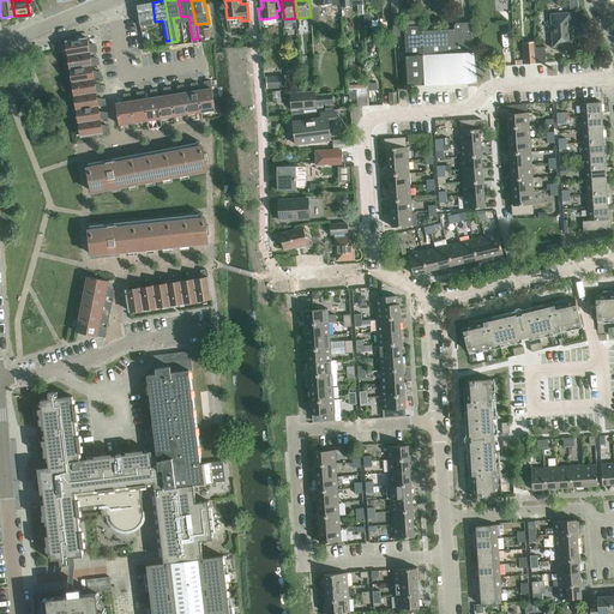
[(366,0),(367,5),(357,6),(359,14),(369,14),(368,0),(366,0)]
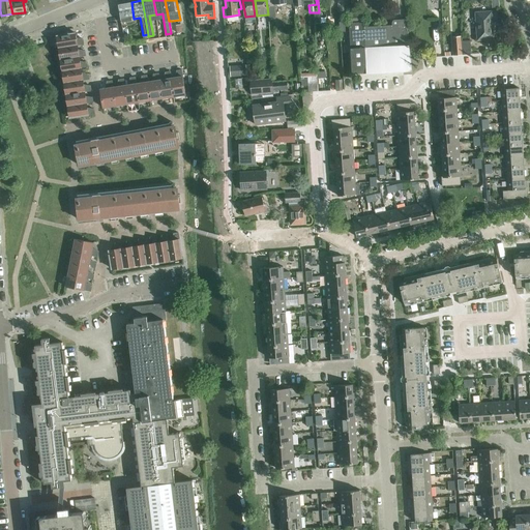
[(361,0),(363,10),(371,10),(369,0),(361,0)]
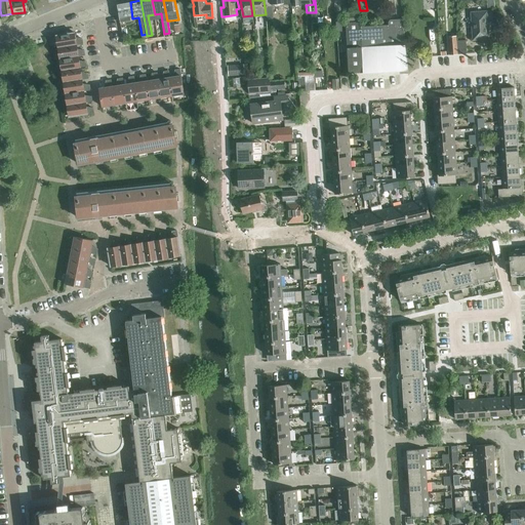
[(117,4),(120,23),(133,21),(132,18),(130,2),(128,2),(117,4)]
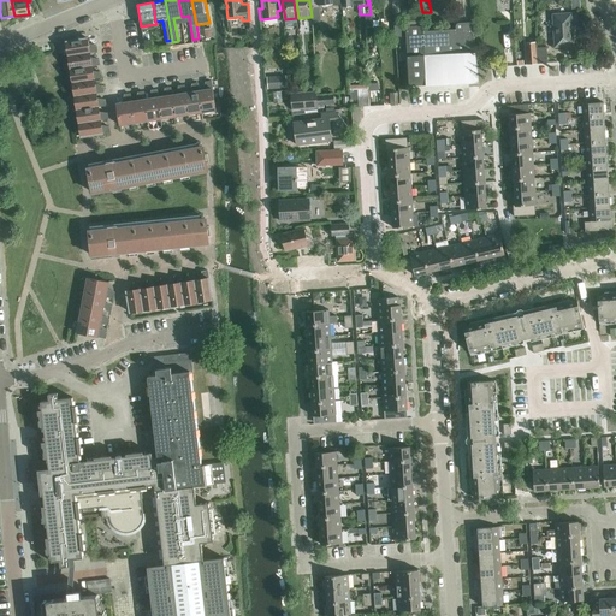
[(556,46),(574,45),(572,13),(554,15),(556,46)]
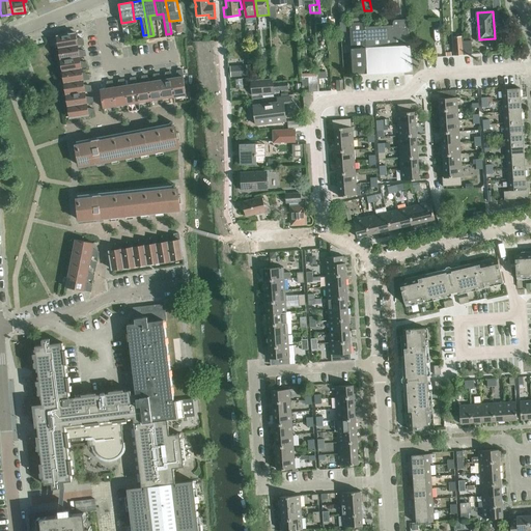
[(364,14),(351,14),(352,22),(365,21),(364,14)]
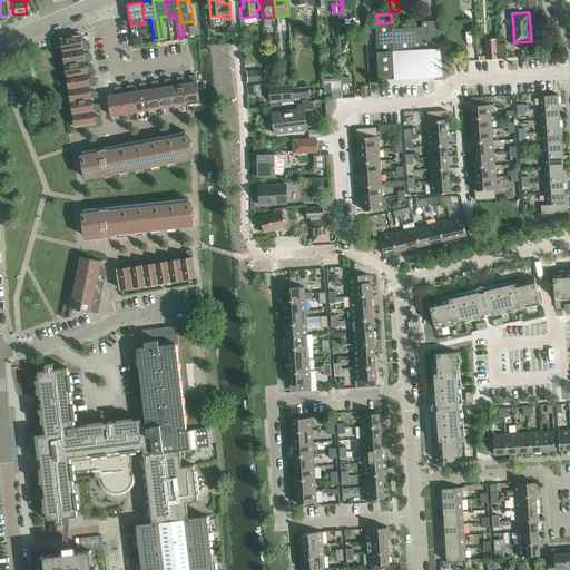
[(391,23),(375,25),(379,78),(381,78),(386,78),(394,77),(394,80),(438,77),(443,77),(442,64),(438,26),(438,20),(425,21),(424,21),(423,21),(423,22),(422,23),(423,27),(391,29),(391,23)]
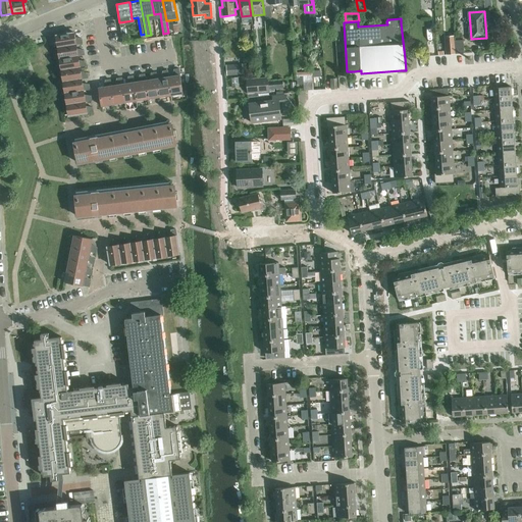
[(73,33),(56,36),(58,47),(75,45),(83,44),(82,40),(75,41),(73,33)]
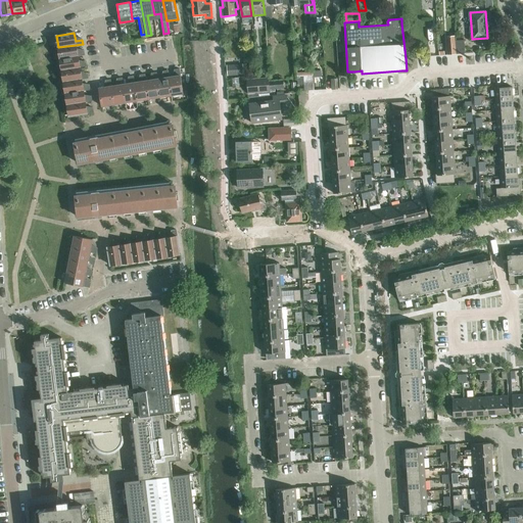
[(456,41),(455,35),(447,36),(448,54),(457,54),(456,41)]
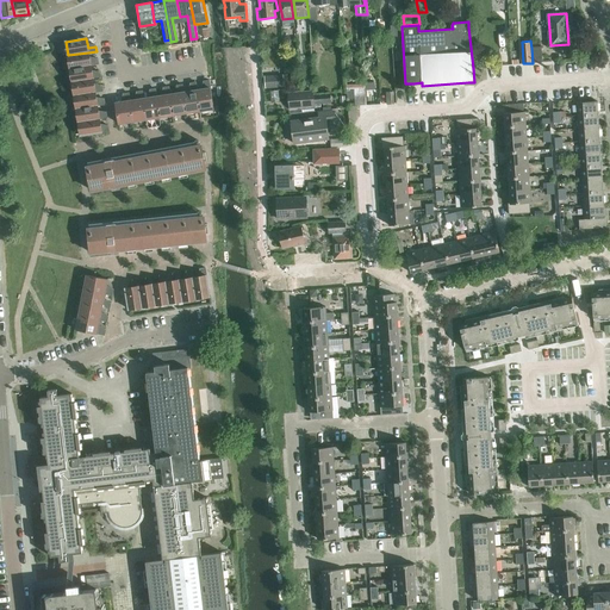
[(542,62),(542,47),(531,48),(533,63),(542,62)]
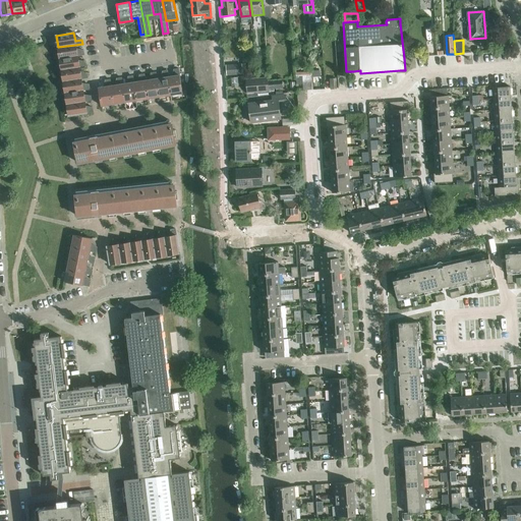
[(76,52),(75,45),(58,47),(59,59),(77,56),(83,55),(83,51),(76,52)]
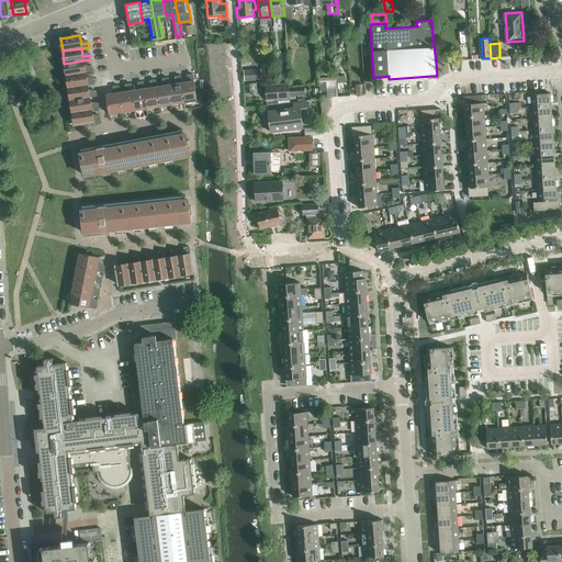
[(85,68),(83,60),(64,64),(66,76),(86,72),(86,74),(92,72),(92,67),(85,68)]
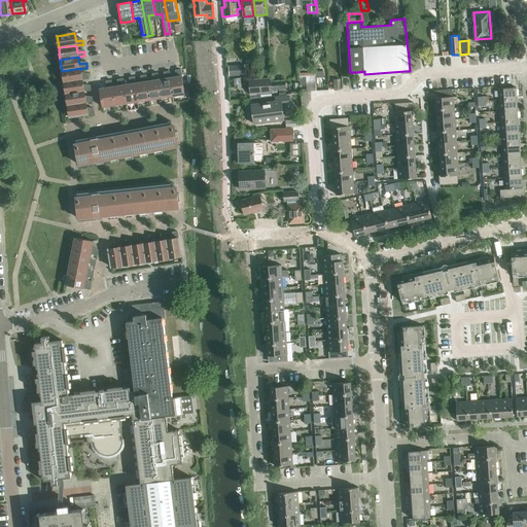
[(245,66),(229,68),(230,76),(246,75),(245,66)]
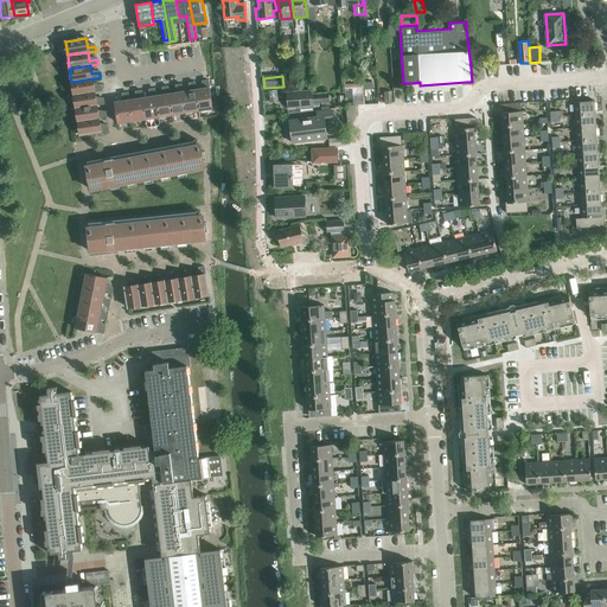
[(94,87),(93,80),(93,78),(71,82),(74,95),(95,93),(102,91),(101,85),(94,87)]
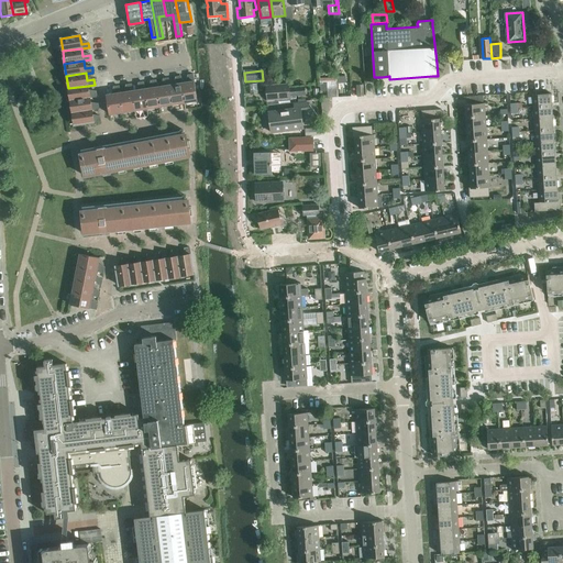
[(188,83),(181,84),(185,102),(197,101),(192,75),(187,75),(188,83)]
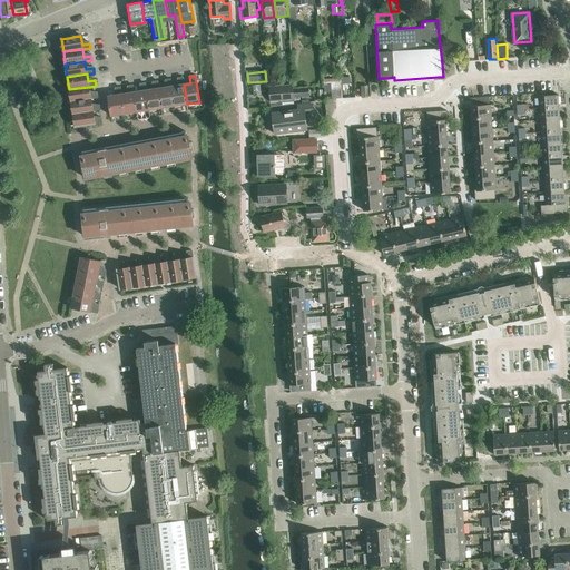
[(178,86),(172,87),(174,106),(187,104),(184,85),(183,78),(177,78),(178,86)]
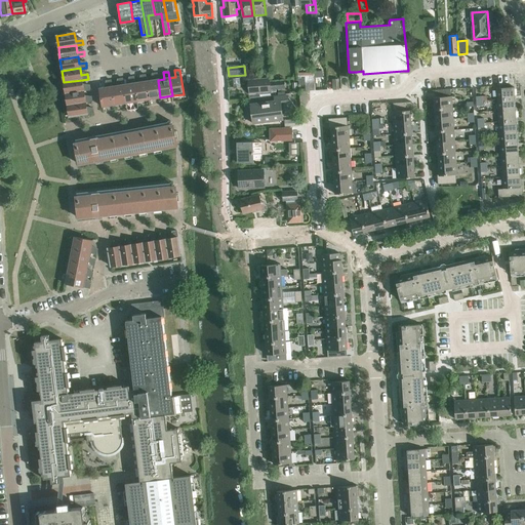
[(153,80),(146,81),(149,99),(160,97),(158,80),(157,73),(152,74),(153,80)]
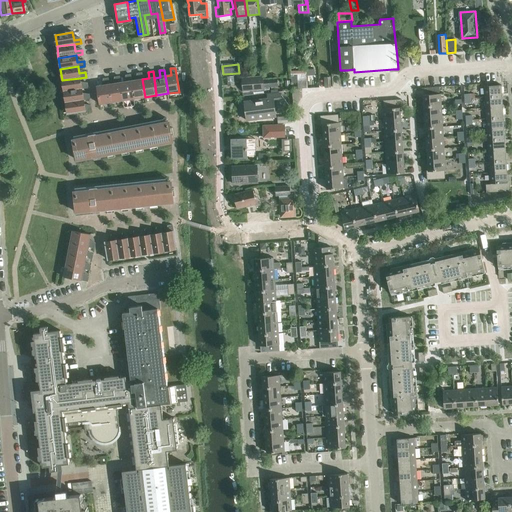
[(138,80),(131,81),(134,99),(145,97),(142,79),(141,73),(137,74),(138,80)]
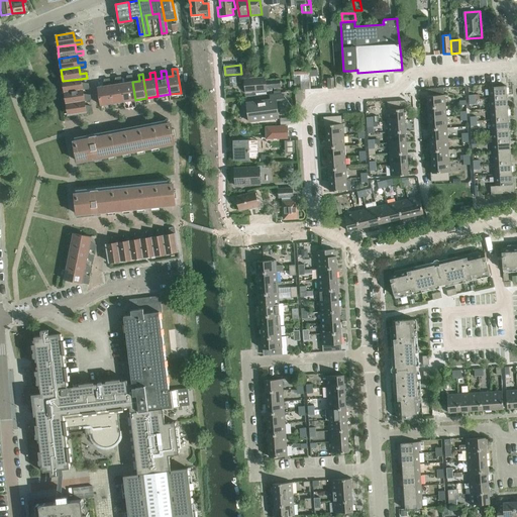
[(121,84),(124,102),(135,100),(132,82),(131,76),(126,77),(127,83),(121,84)]
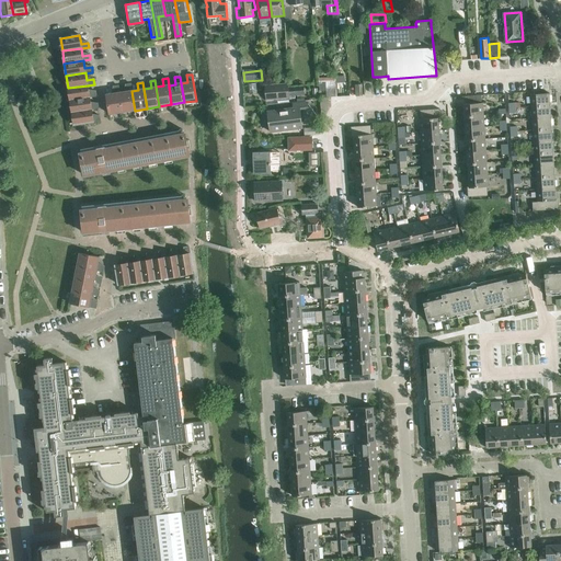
[(289,98),(288,94),(288,87),(288,83),(276,84),(277,99),(289,98)]
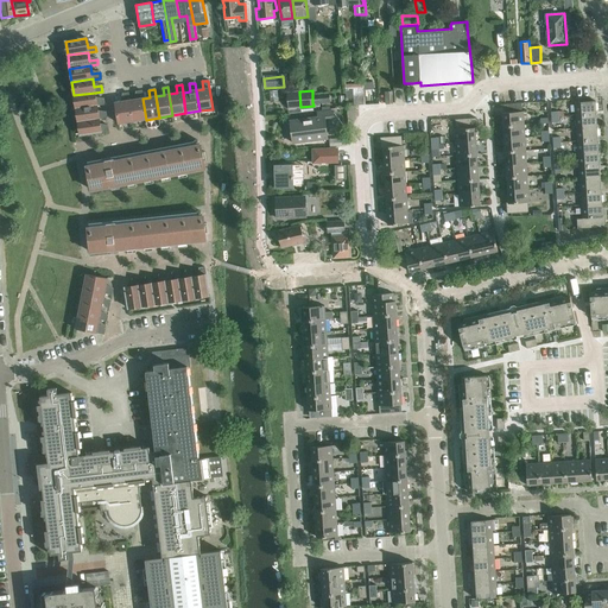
[(130,101),(132,122),(146,120),(143,99),(141,92),(135,92),(137,100),(130,101)]
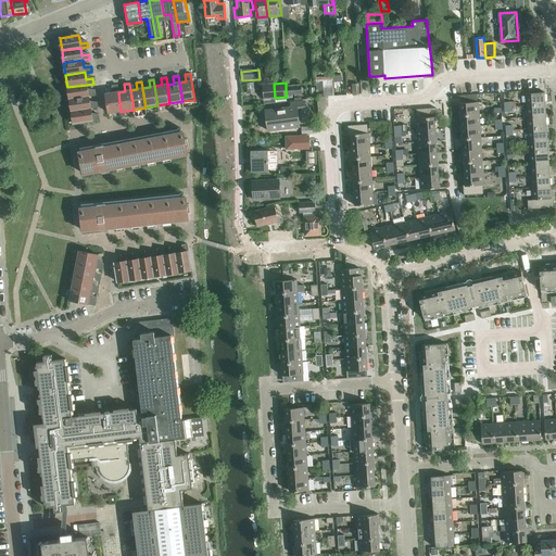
[(275,98),(274,84),(263,85),(264,99),(275,98)]
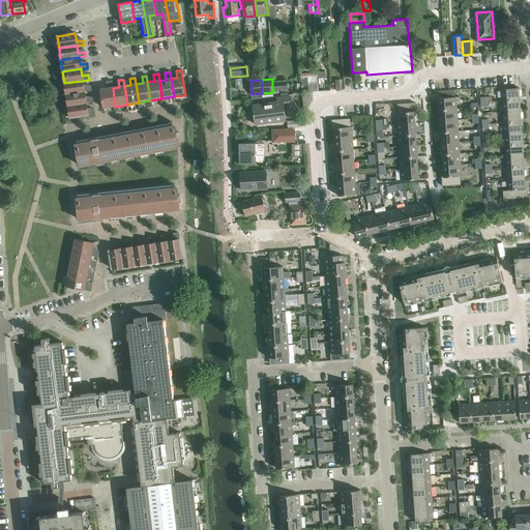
[(84,87),(83,81),(64,83),(66,95),(84,92),(85,92),(91,91),(90,86),(84,87)]
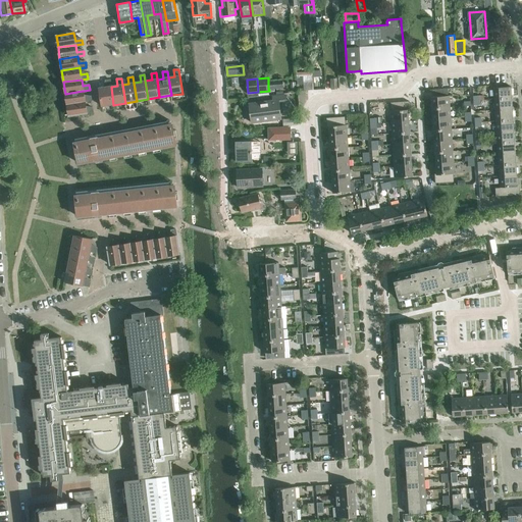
[(274,92),(274,88),(283,87),(283,80),(268,81),(268,88),(269,88),(269,92),(274,92)]
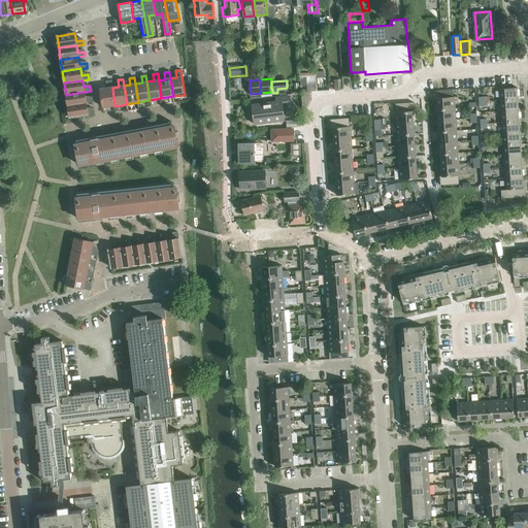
[(105,81),(106,89),(100,90),(102,107),(114,106),(112,88),(111,88),(110,81),(105,81)]
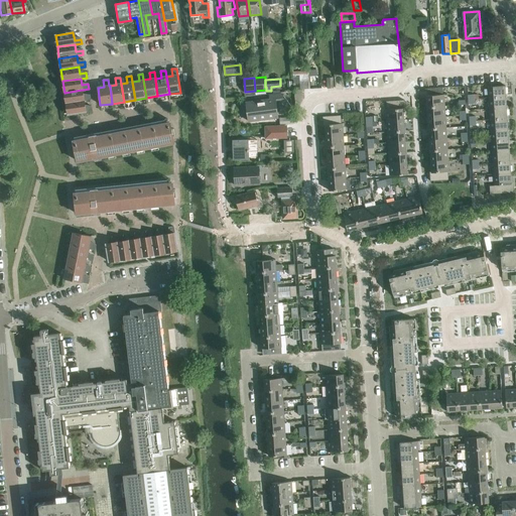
[(505,86),(488,87),(489,98),(506,97),(505,86)]
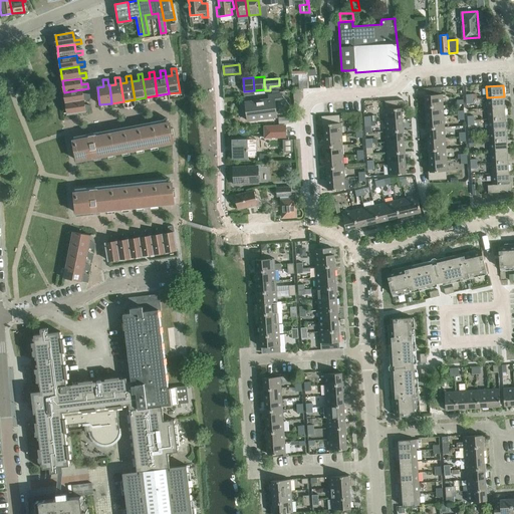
[(83,96),(82,89),(81,89),(64,92),(66,103),(83,100),(90,99),(89,95),(83,96)]
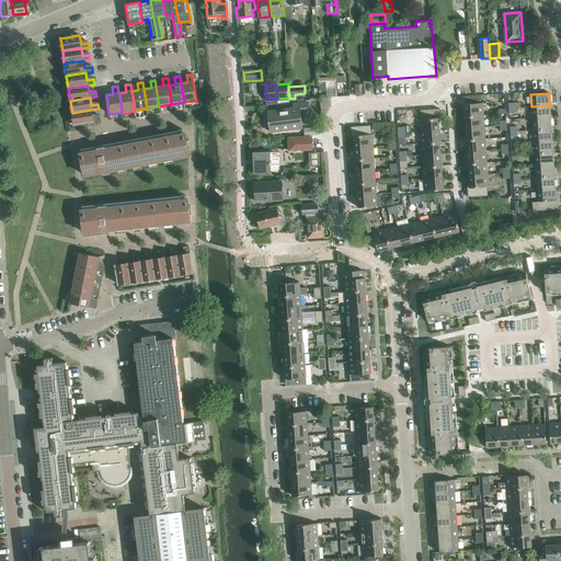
[(294,109),(267,112),(271,132),(302,127),(299,110),(308,109),(307,102),(293,104),(294,109)]
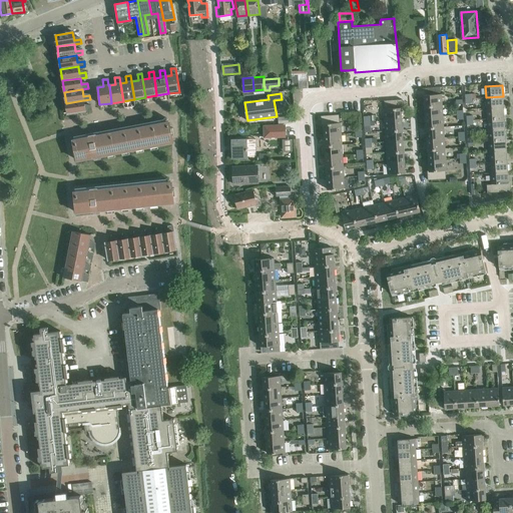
[(425,106),(442,105),(442,94),(424,95),(425,106)]
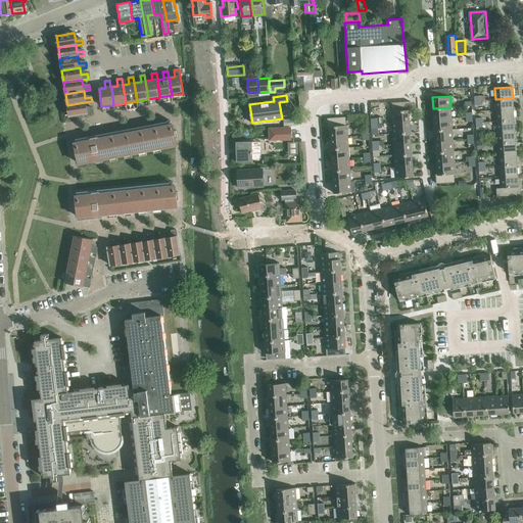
[(495,99),(495,100),(496,110),(514,109),(513,98),(495,99)]
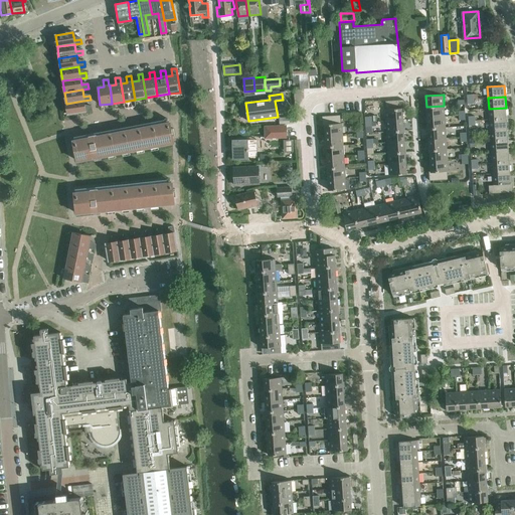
[(386,121),(403,120),(402,106),(404,106),(403,100),(386,101),(387,110),(385,110),(386,121)]
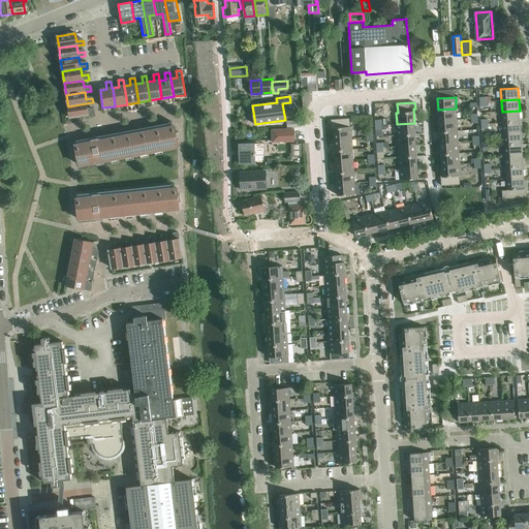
[(87,111),(86,103),(68,106),(69,118),(94,115),(94,110),(87,111)]
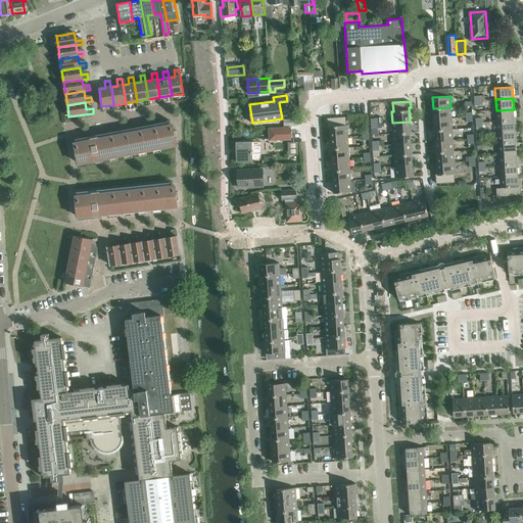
[(434,120),(452,119),(450,107),(433,108),(434,120)]
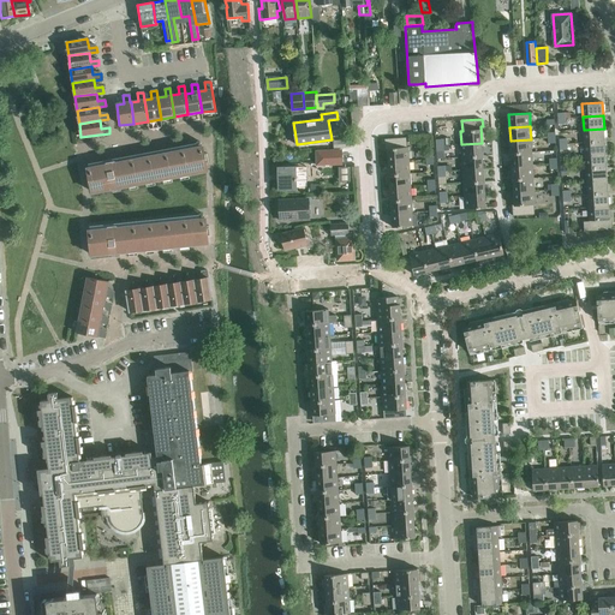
[(584,130),(584,132),(584,143),(605,142),(604,129),(584,130)]
